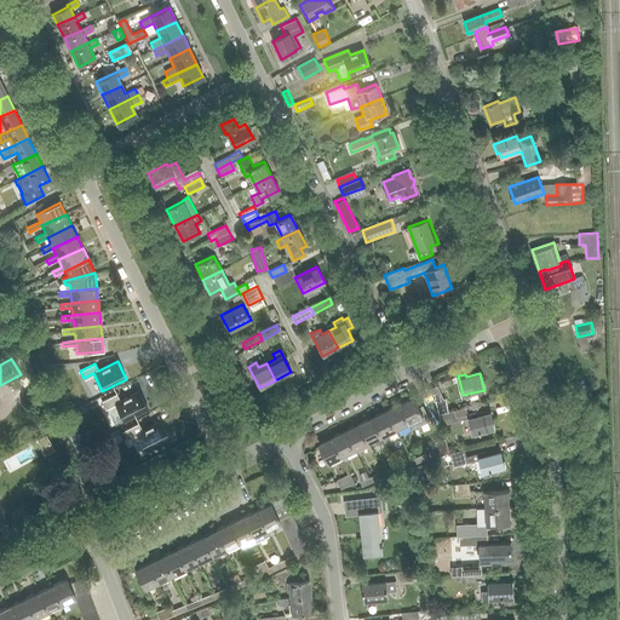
[(438,403),(441,414),(451,412),(448,399),(446,400),(440,386),(432,390),(438,403)]
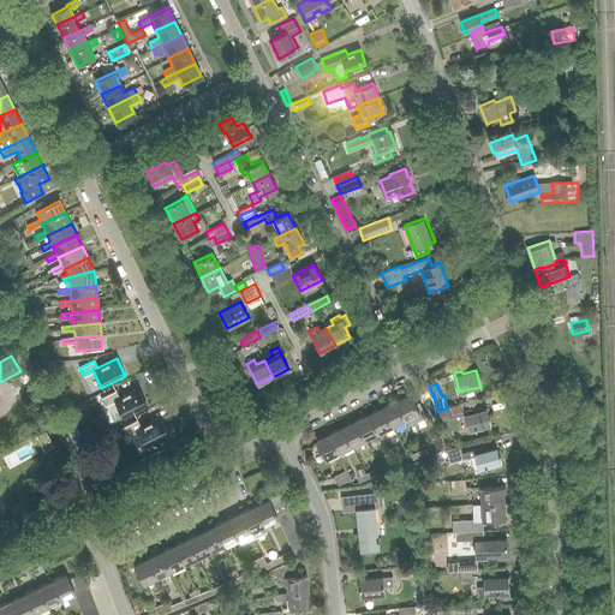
[(114,400),(123,417),(145,405),(137,388),(119,398),(115,389),(101,396),(105,405),(114,400)]
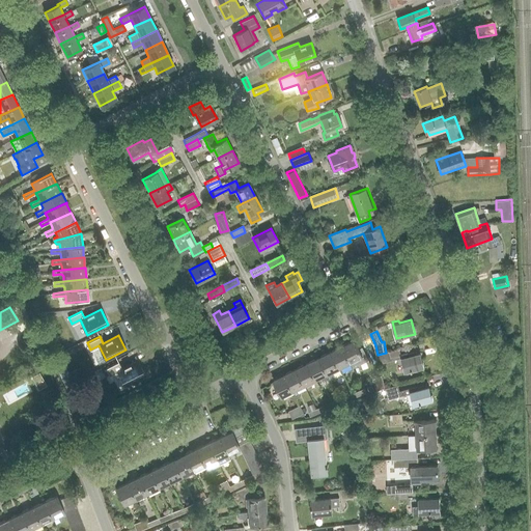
[(355,340),(342,346),(351,363),(353,366),(358,364),(358,365),(366,360),(368,359),(361,347),(359,350),(355,340)]
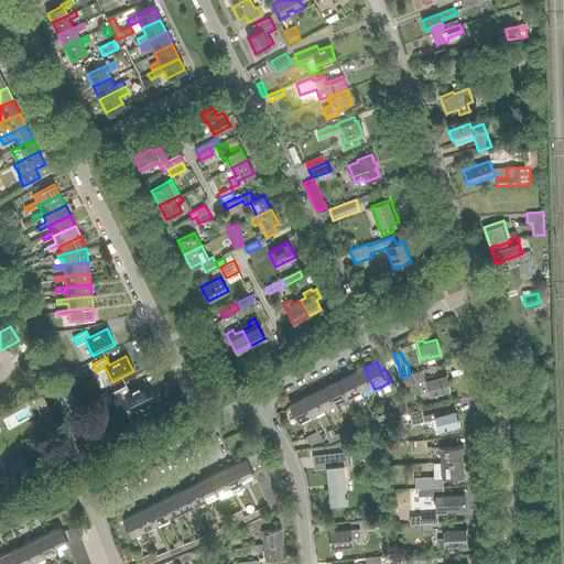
[(364,368),(351,373),(360,391),(372,386),(364,368)]
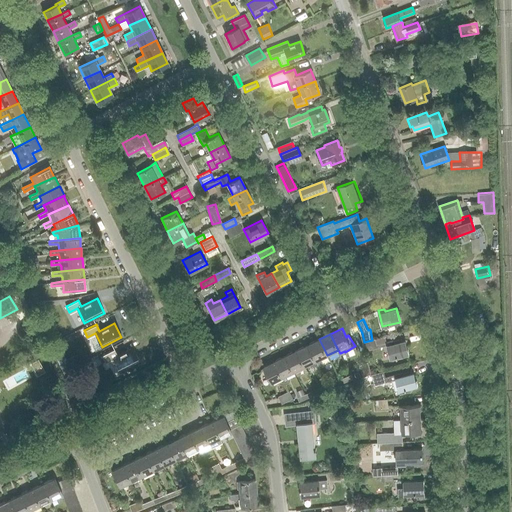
[(320,368),(324,366),(322,361),(329,358),(327,355),(319,339),(308,345),(316,360),(320,368)]
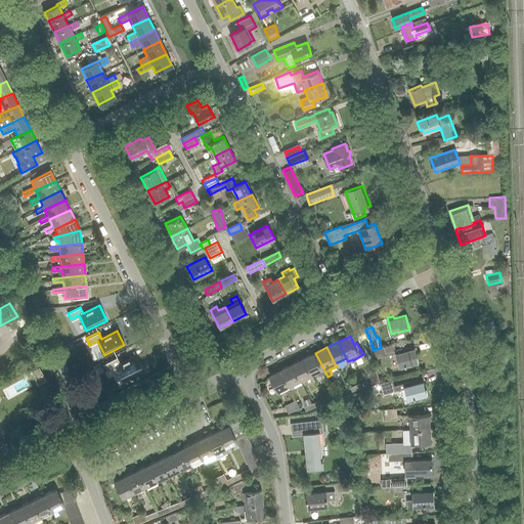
[(386,347),(381,348),(373,350),(375,360),(388,356),(386,347)]
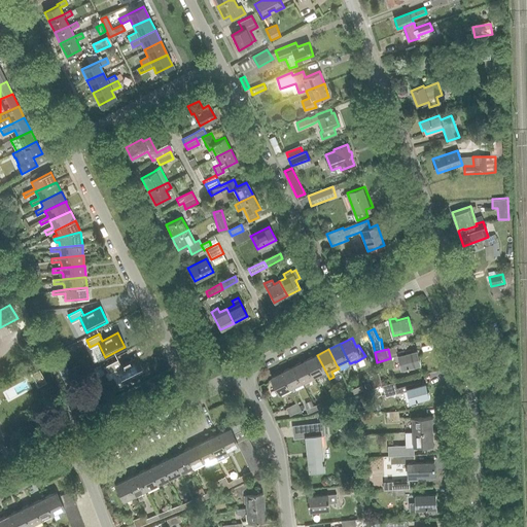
[(405,354),(405,351),(397,352),(402,370),(420,364),(417,351),(405,354)]
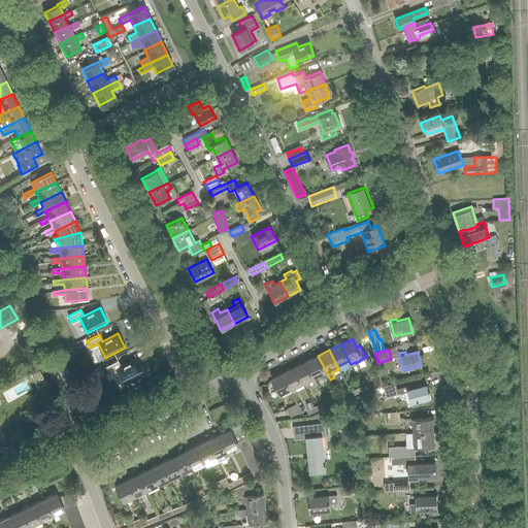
[(318,356),(306,361),(315,377),(326,371),(318,356)]
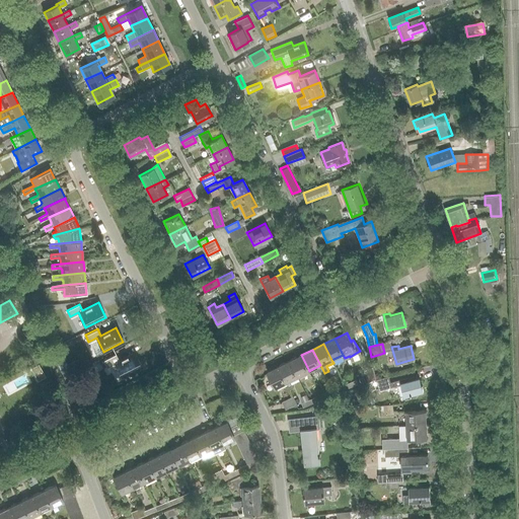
[(128,374),(129,375),(135,371),(135,370),(141,367),(134,353),(119,360),(116,354),(102,360),(106,367),(115,363),(122,377),(128,374)]
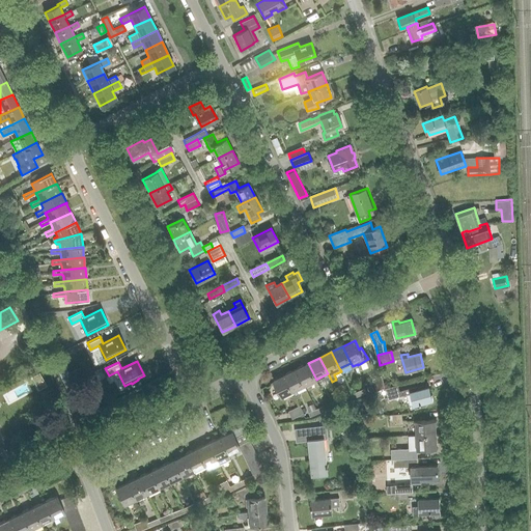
[(308,363),(297,369),(305,386),(316,380),(308,363)]
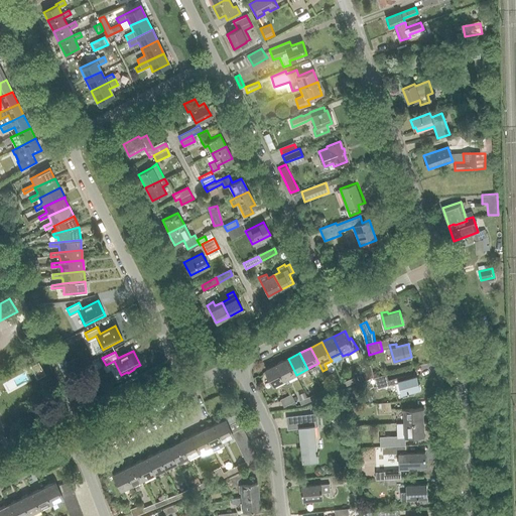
[(58,366),(62,374),(77,366),(74,359),(58,366)]
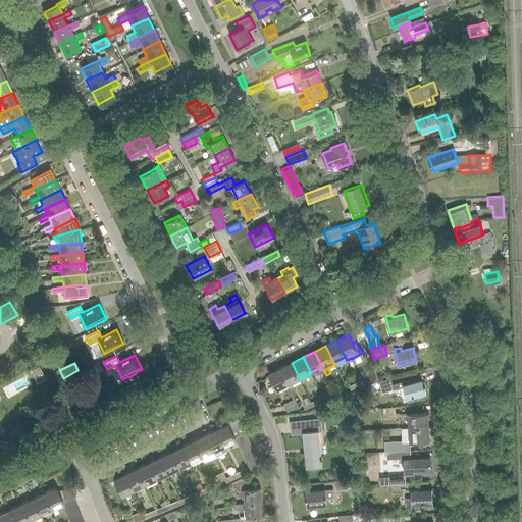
[(292,363),(280,368),(289,384),(300,379),(292,363)]
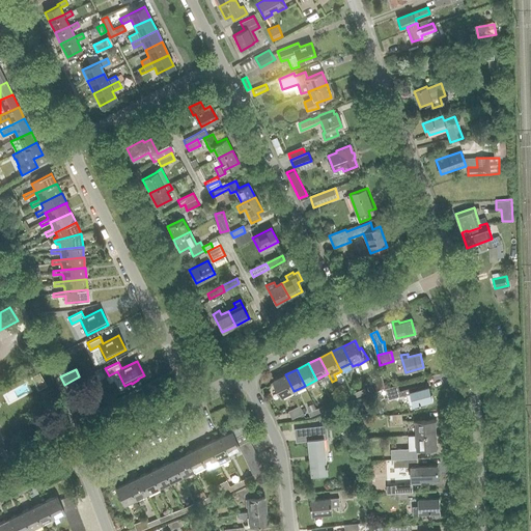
[(281,396),(294,391),(285,374),(274,381),(281,396)]
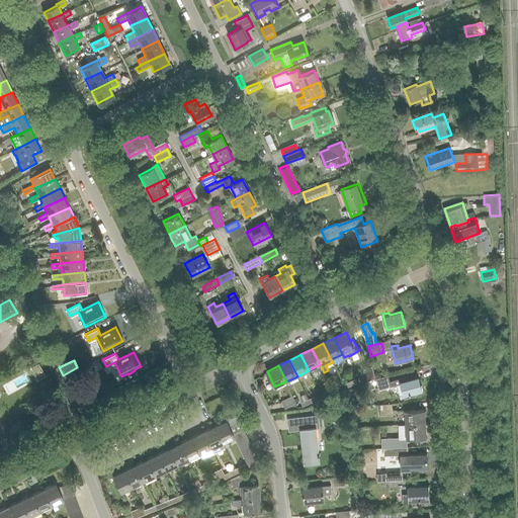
[(364,371),(368,381),(375,379),(372,367),(364,371)]
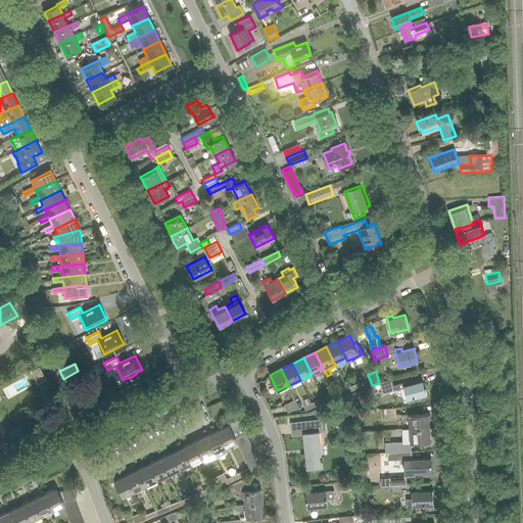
[(393,380),(380,383),(383,392),(398,388),(399,390),(405,388),(408,399),(426,394),(423,381),(411,384),(410,381),(395,385),(393,380)]
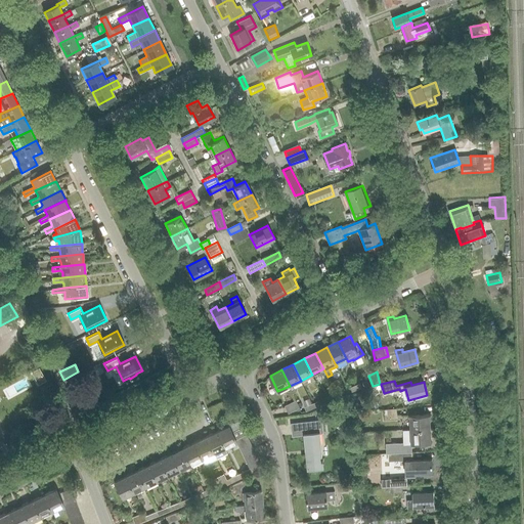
[(44,393),(53,388),(51,382),(41,387),(44,393)]
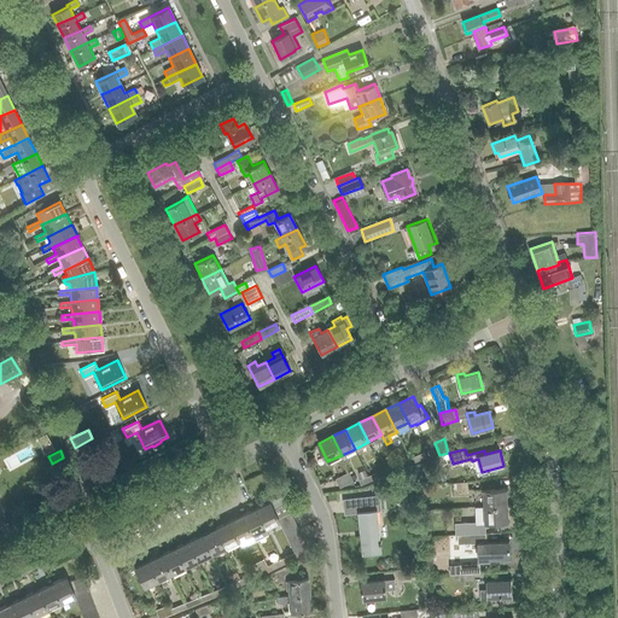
[(349,473),(337,478),(342,488),(353,482),(349,473)]
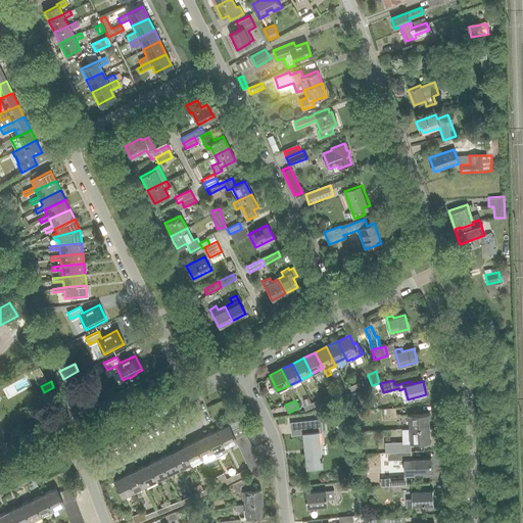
[(396,408),(384,409),(384,419),(396,418),(396,408)]
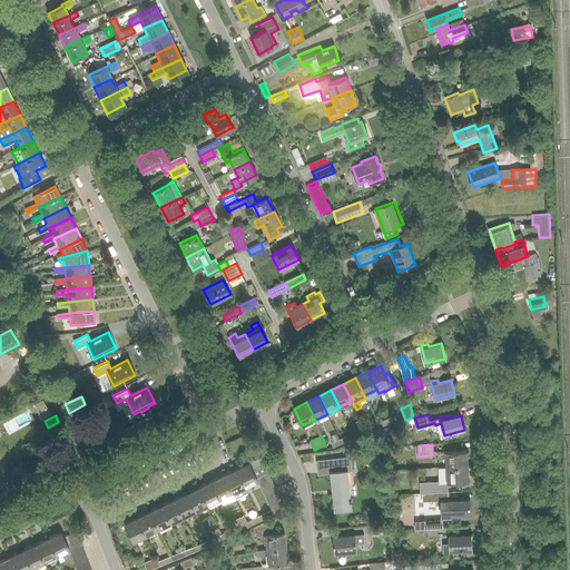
[(468,451),(445,452),(446,468),(469,467),(468,451)]
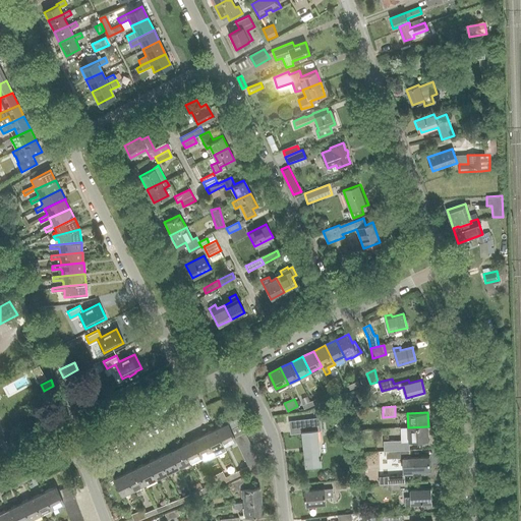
[(322,430),(321,417),(289,420),(291,433),(302,432),(306,467),(322,465),(317,431),(322,430)]
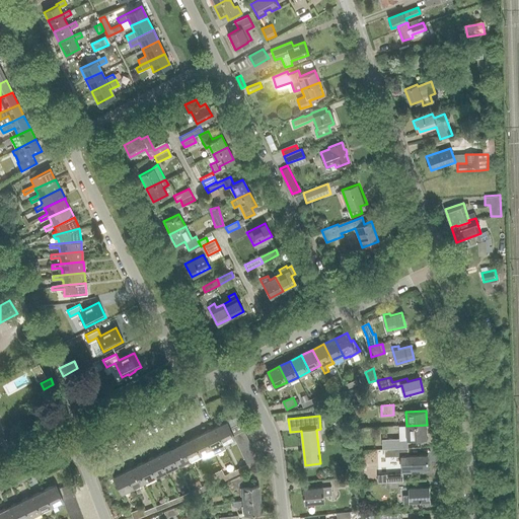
[(226,422),(215,427),(222,443),(234,438),(232,435),(232,434),(240,431),(238,423),(229,427),(226,422)]
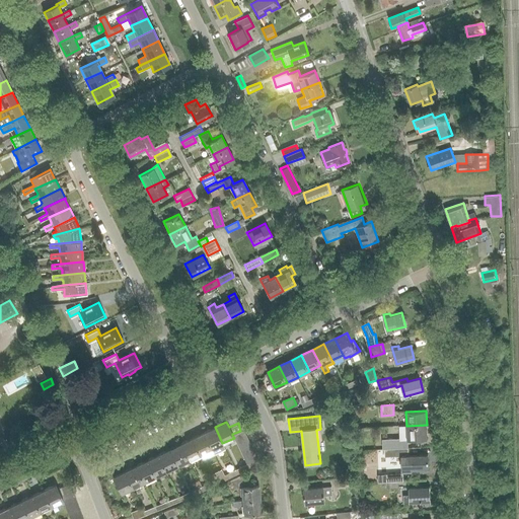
[(399,439),(382,439),(383,449),(395,449),(406,448),(409,448),(408,439),(427,439),(427,425),(406,426),(399,426),(399,439)]
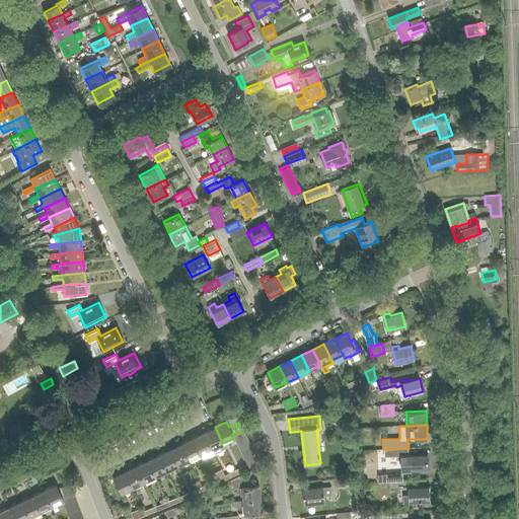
[(215,427),(203,433),(211,449),(222,443),(215,427)]
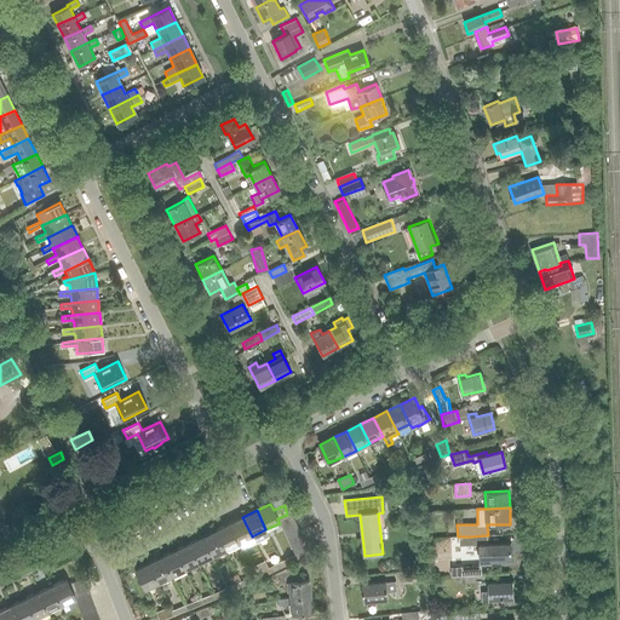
[(280,523),(281,526),(293,518),(291,512),(277,520),(280,523)]
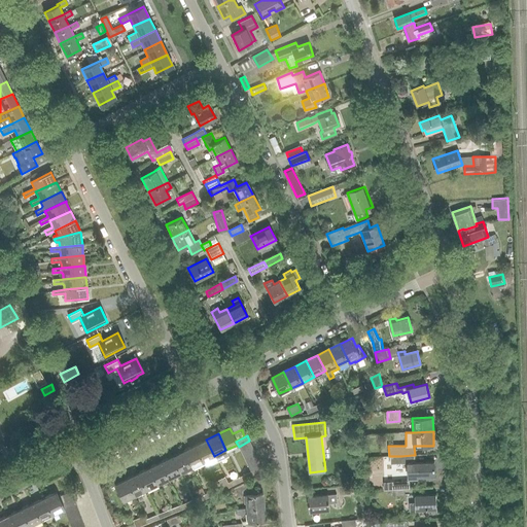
[(203,462),(214,456),(206,440),(195,445),(203,462)]
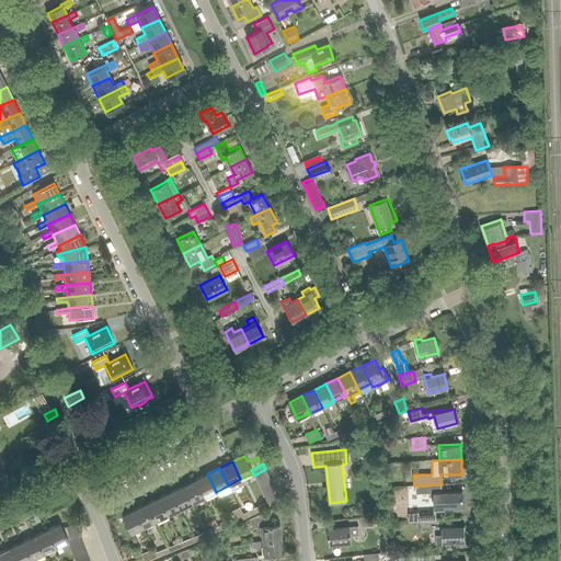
[(268,474),(265,469),(254,476),(256,480),(268,474)]
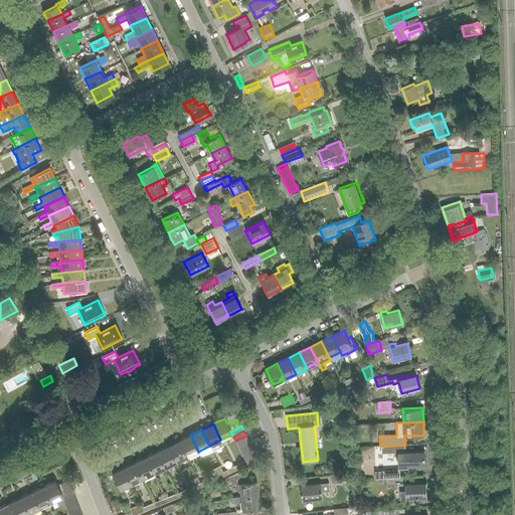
[(3,433),(0,434),(0,447),(8,443),(3,433)]
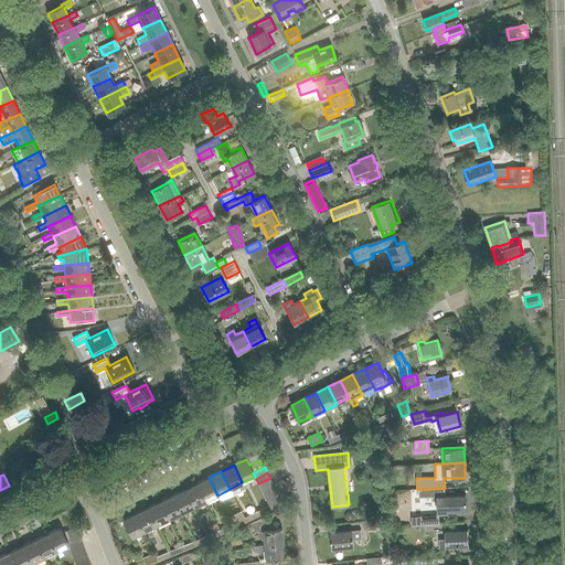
[(196,483),(205,501),(217,496),(209,477),(196,483)]
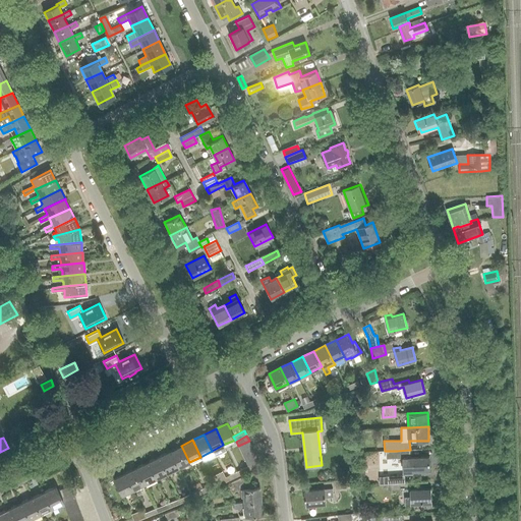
[(238,446),(240,451),(251,446),(249,441),(238,446)]
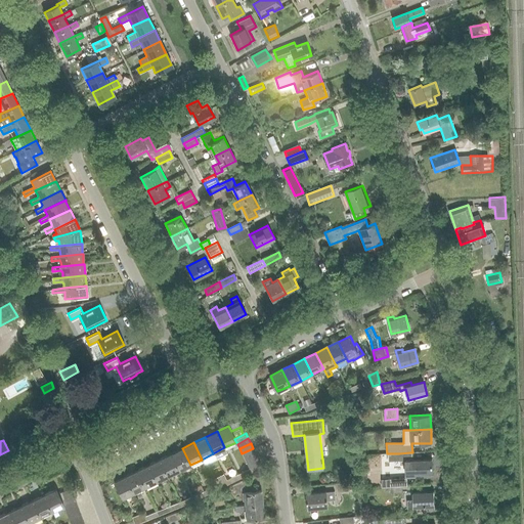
[(182,448),(171,453),(179,470),(190,465),(182,448)]
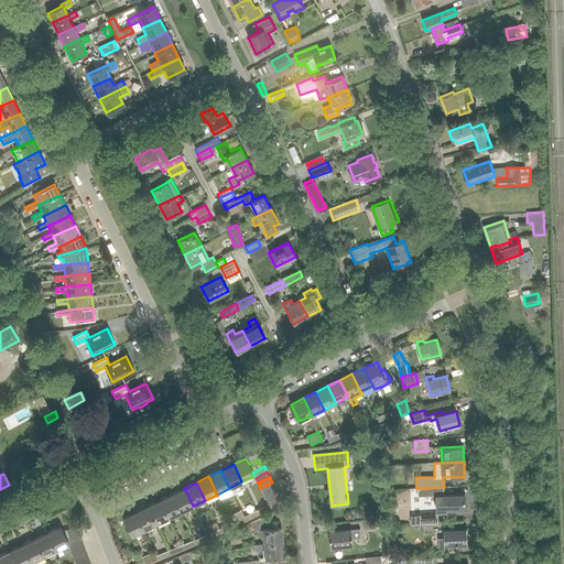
[(274,487),(272,483),(260,488),(263,494),(274,487)]
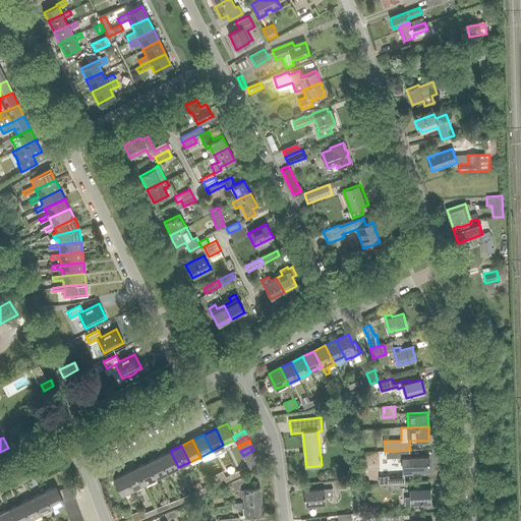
[(256,455),(253,450),(243,456),(245,460),(256,455)]
